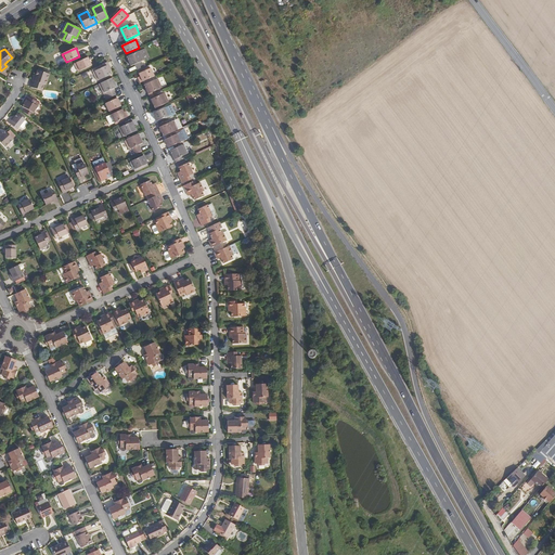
[(134,64),(138,71),(144,67),(142,62),(145,60),(141,51),(139,52),(129,55),(127,56),(131,66),(134,64)]
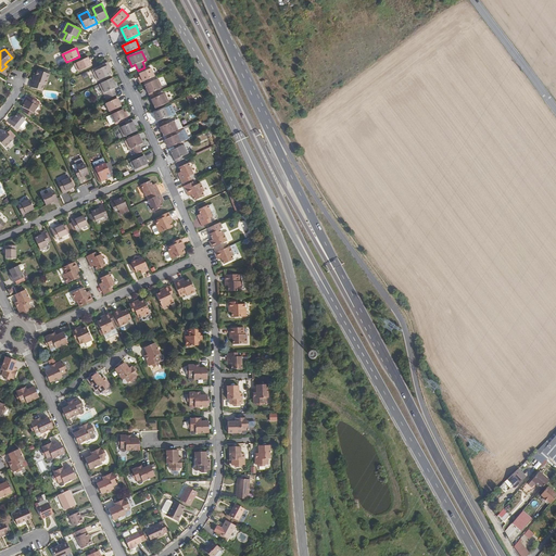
[(89,58),(75,64),(78,72),(92,65),(89,58)]
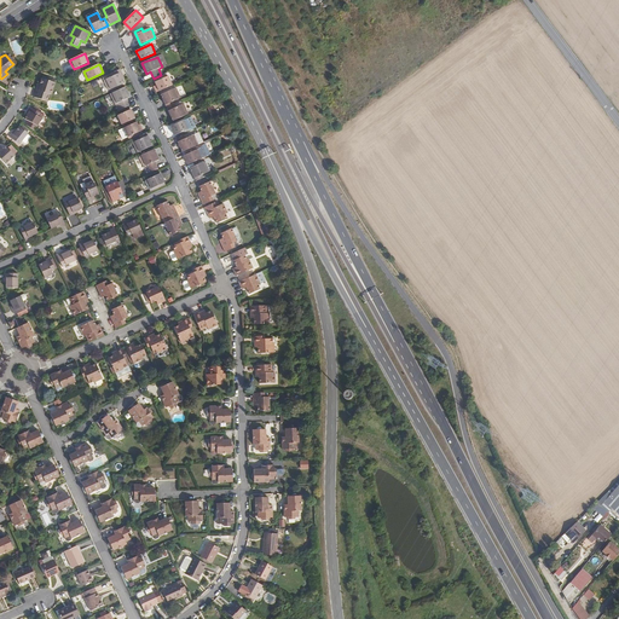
[(119,70),(103,77),(109,91),(125,84),(119,70)]
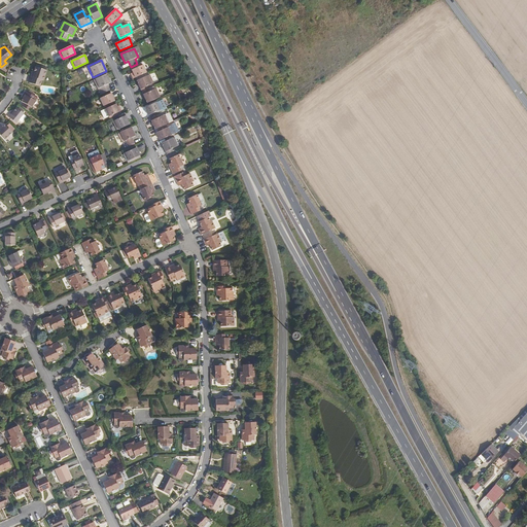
[(132,70),(136,77),(147,72),(143,65),(142,65),(134,69),(132,70)]
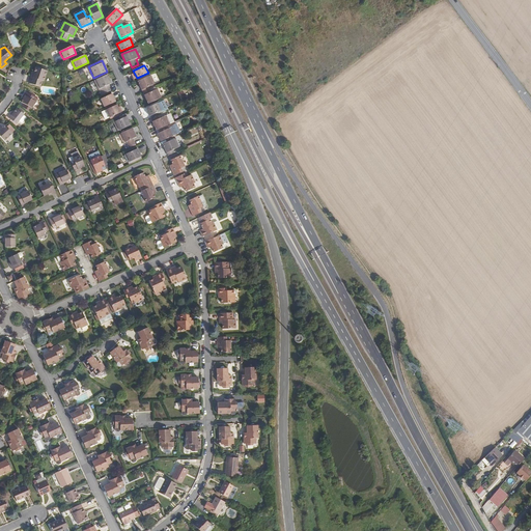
[(34,74),(33,78),(30,85),(40,88),(43,82),(44,82),(48,73),(47,72),(35,68),(34,67),(33,74),(34,74)]
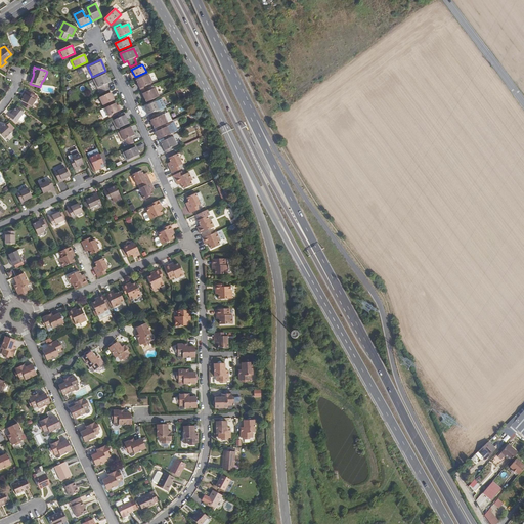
[(106,74),(94,80),(100,94),(110,89),(107,84),(111,82),(106,74)]
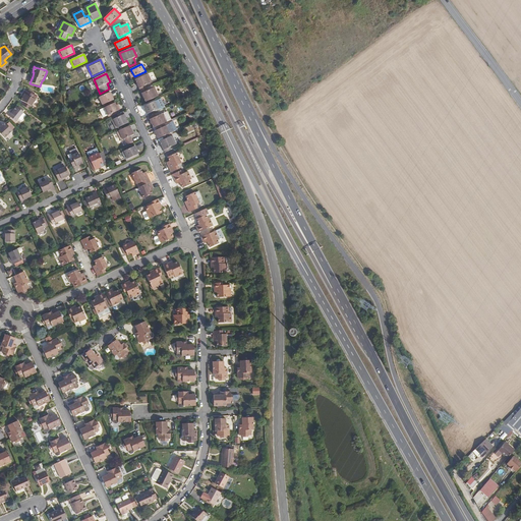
[(135,79),(140,91),(147,88),(146,85),(153,82),(149,74),(135,79)]
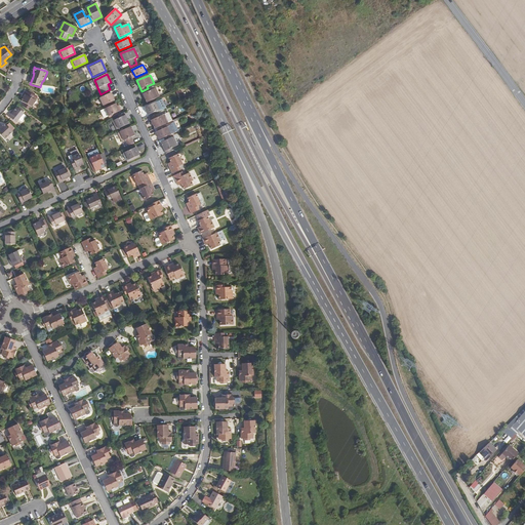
[(148,88),(142,91),(147,103),(160,96),(156,88),(149,91),(148,88)]
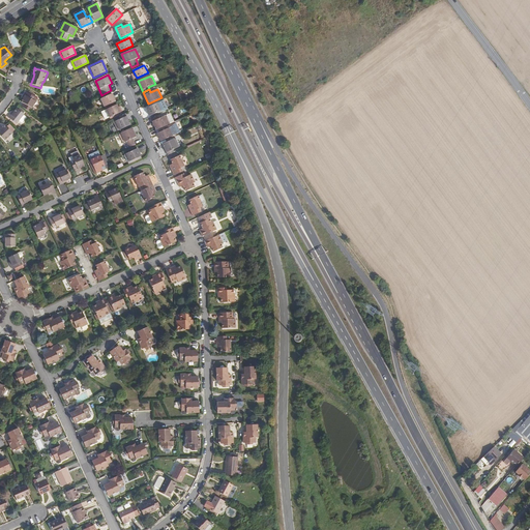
[(24,105),(23,108),(30,113),(36,101),(33,100),(35,97),(32,95),(26,92),(24,95),(25,96),(23,99),(21,102),(24,105)]
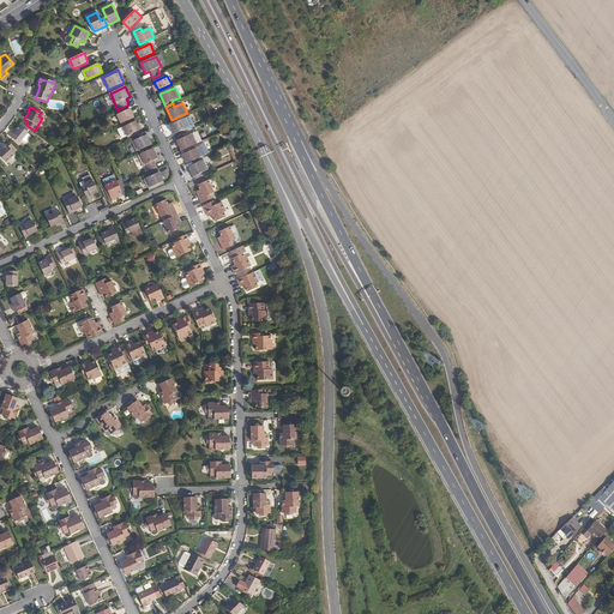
[(130,108),(116,114),(121,124),(134,118),(130,108)]
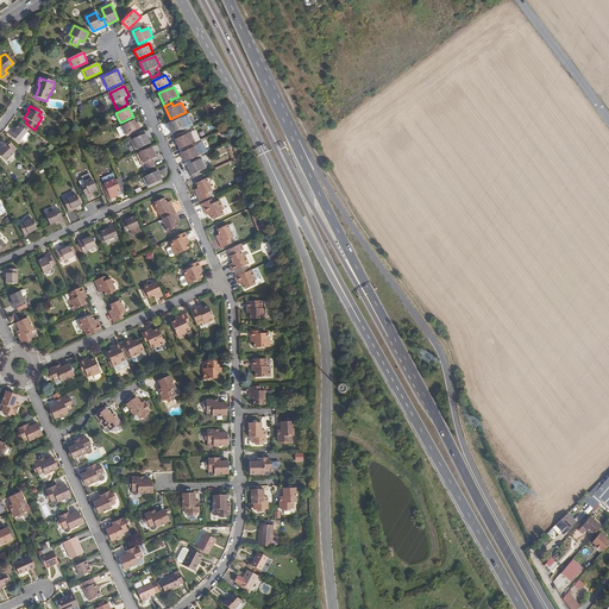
[(183,118),(168,124),(173,133),(188,126),(183,118)]
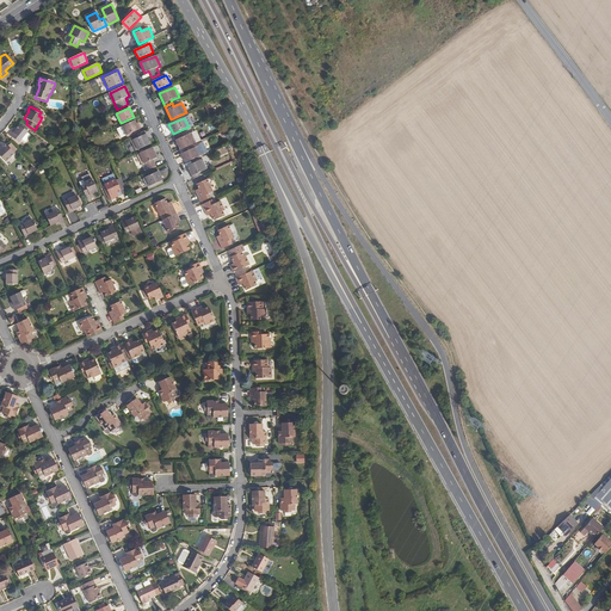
[(135,121),(122,127),(127,135),(140,129),(136,123),(135,121)]
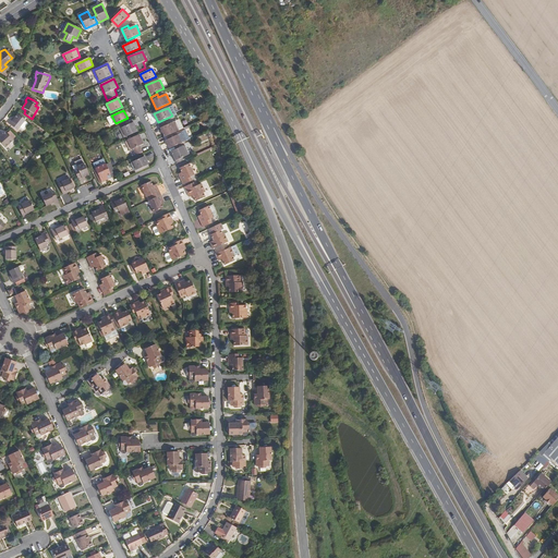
[(15,118),(13,121),(11,124),(19,130),(21,128),(23,130),(28,122),(16,113),(14,117),(15,118)]
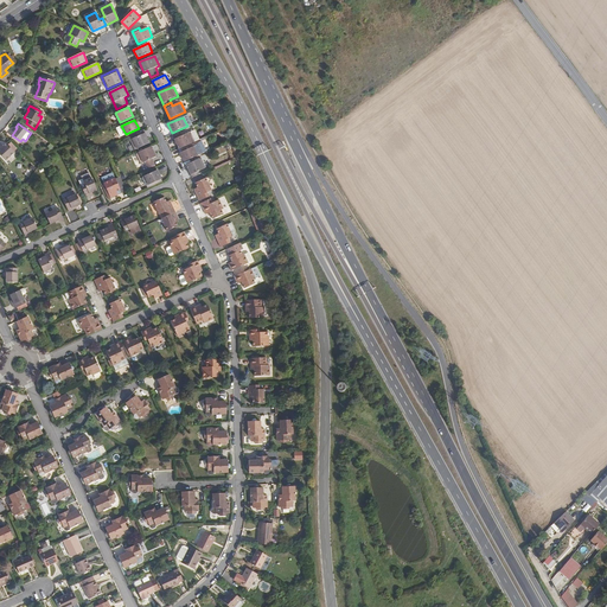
[(145,131),(138,133),(139,136),(131,140),(135,149),(149,142),(145,131)]
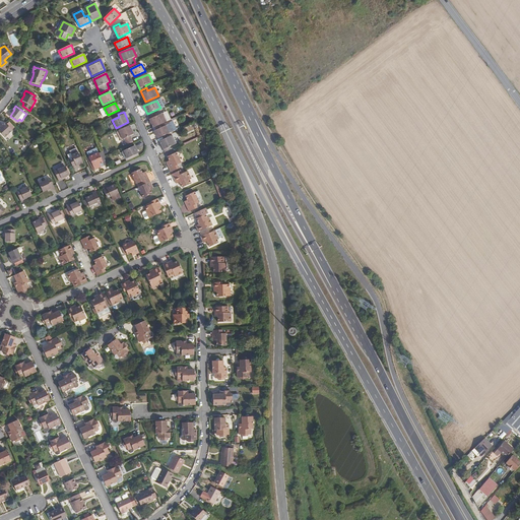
[(148,117),(153,128),(167,122),(163,114),(155,117),(154,114),(148,117)]
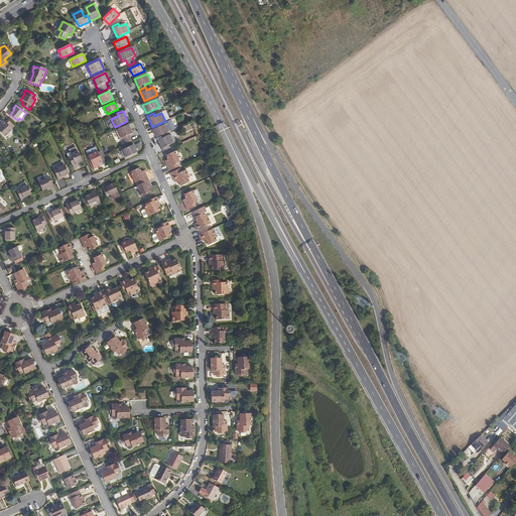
[(1,122),(0,122),(0,131),(5,137),(13,130),(6,122),(3,125),(1,122)]
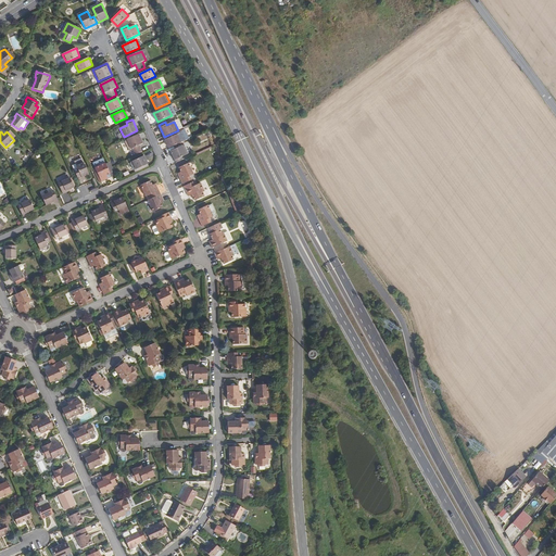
[(166,140),(169,148),(184,141),(179,134),(166,140)]
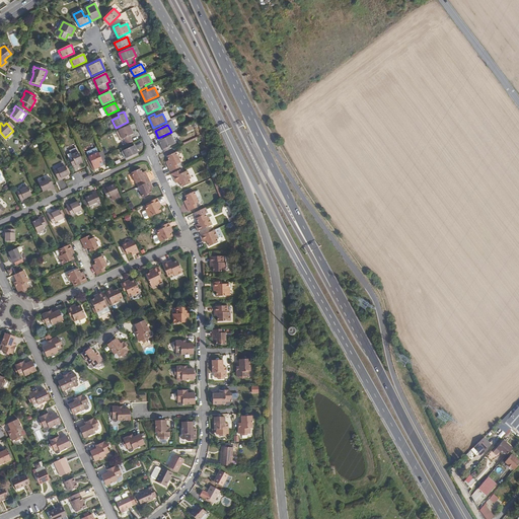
[(130,126),(117,131),(121,140),(124,139),(127,144),(133,141),(130,136),(134,134),(130,126)]
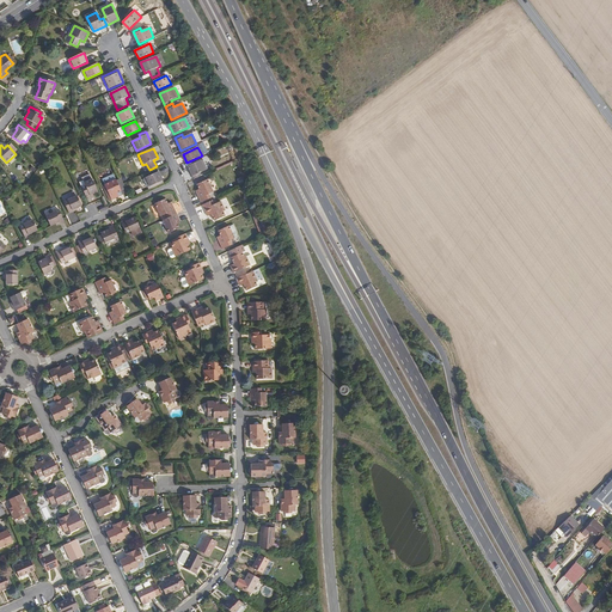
[(188,166),(194,179),(201,176),(200,173),(208,170),(203,159),(188,166)]
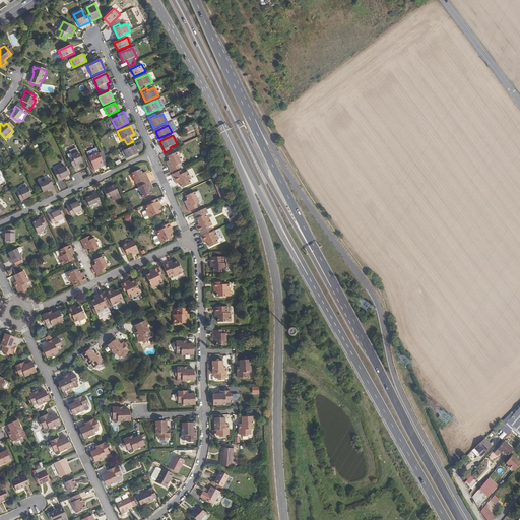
[(135,146),(122,152),(126,159),(138,153),(135,146)]
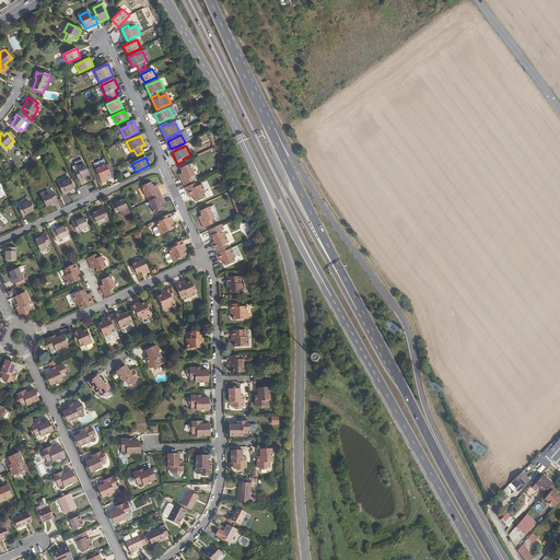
[(94,164),(96,170),(107,164),(105,160),(94,164)]
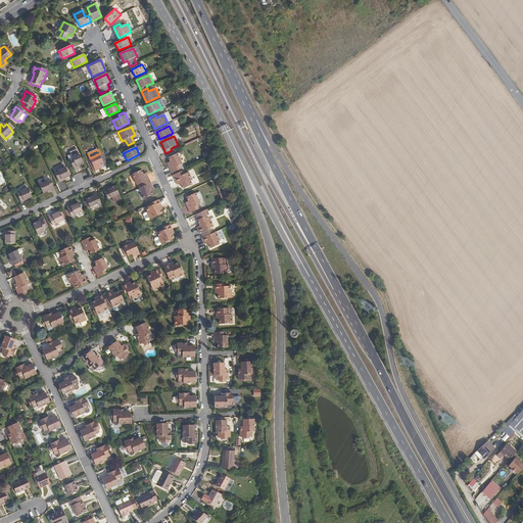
[(106,157),(104,153),(100,155),(100,153),(90,158),(96,171),(101,169),(100,165),(104,163),(105,167),(106,168),(110,167),(106,157)]
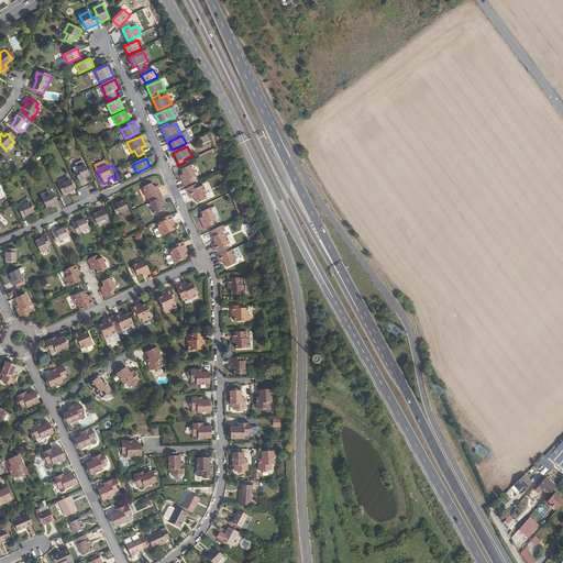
[(185,176),(181,178),(185,186),(194,183),(192,178),(197,176),(191,165),(181,169),(184,174),(185,176)]
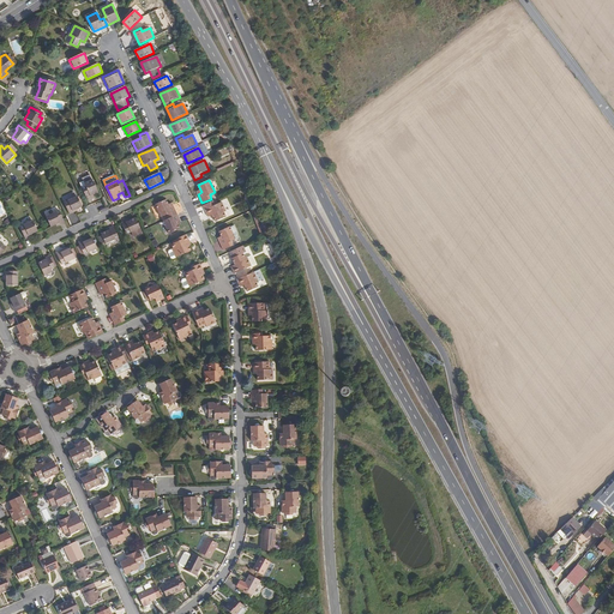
[(88,200),(91,198),(91,197),(96,194),(100,193),(94,181),(85,185),(88,188),(83,190),(88,200)]
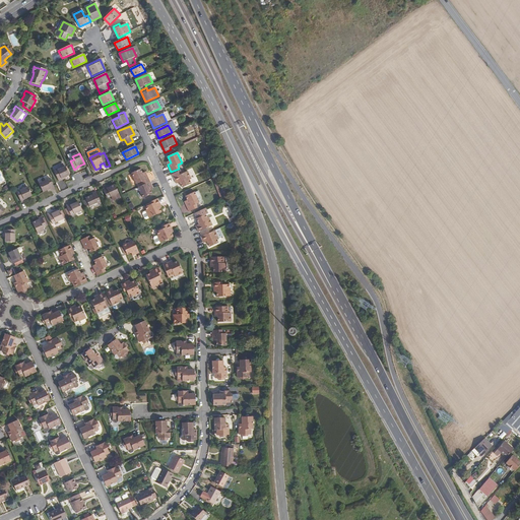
[(60,182),(63,180),(62,179),(66,178),(70,176),(66,167),(55,172),(60,182)]
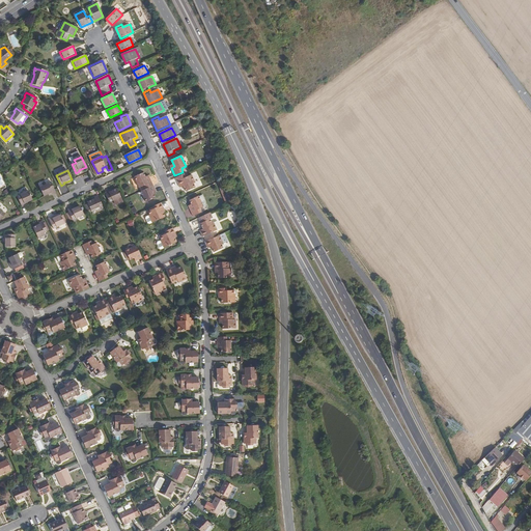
[(142,187),(144,190),(154,186),(149,177),(146,179),(145,177),(143,173),(135,177),(140,188),(142,187)]
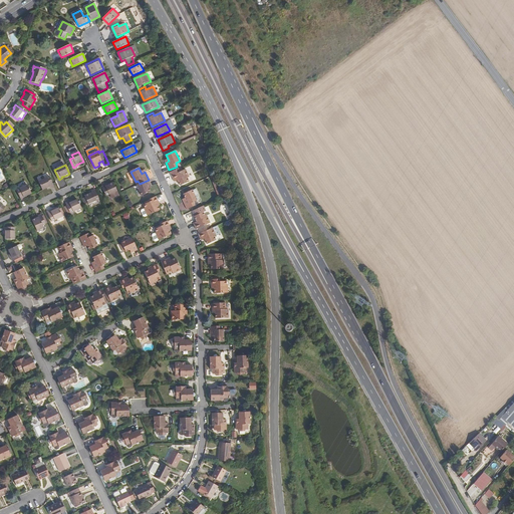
[(178,169),(171,173),(175,182),(177,181),(180,180),(180,182),(178,183),(180,186),(187,183),(186,179),(188,178),(184,171),(182,171),(180,172),(178,169)]
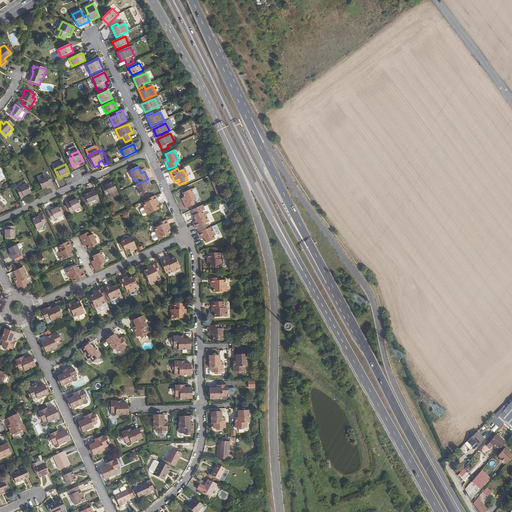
[(47,187),(47,188),(50,186),(51,187),(54,185),(50,176),(38,181),(43,189),(47,187)]
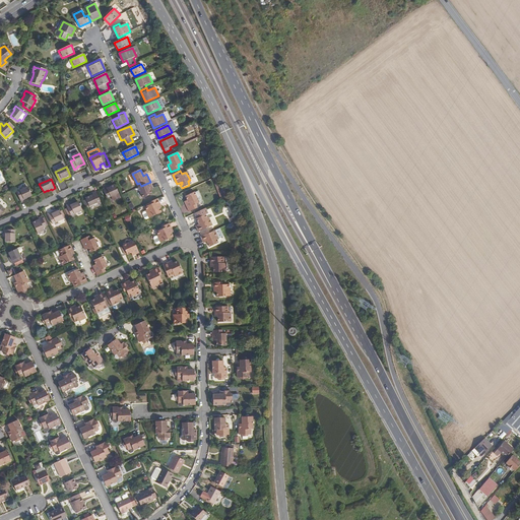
[(141,186),(138,187),(143,198),(152,194),(150,190),(149,188),(152,186),(150,182),(141,186)]
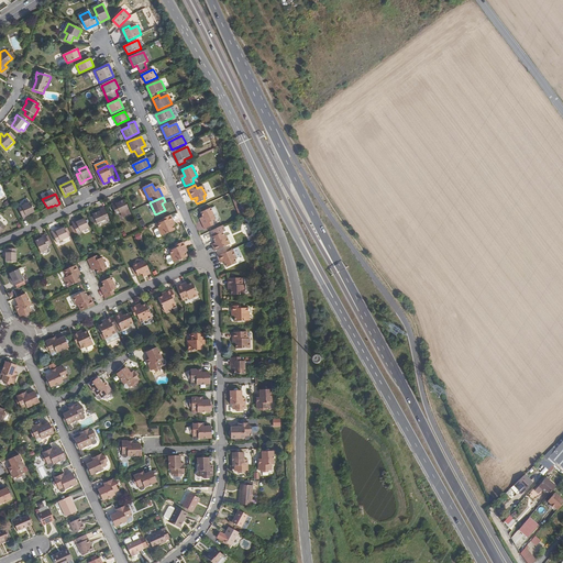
[(117,203),(116,202),(112,205),(117,214),(129,209),(124,200),(120,202),(117,203)]
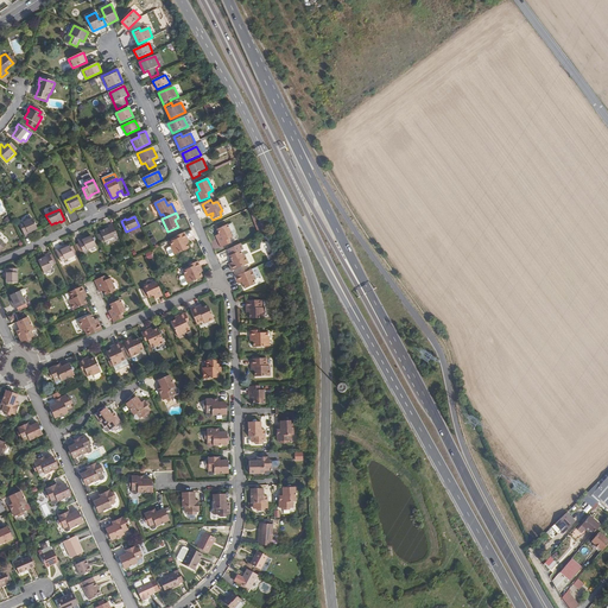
[(25,236),(29,235),(29,234),(32,232),(38,229),(33,219),(20,225),(25,236)]
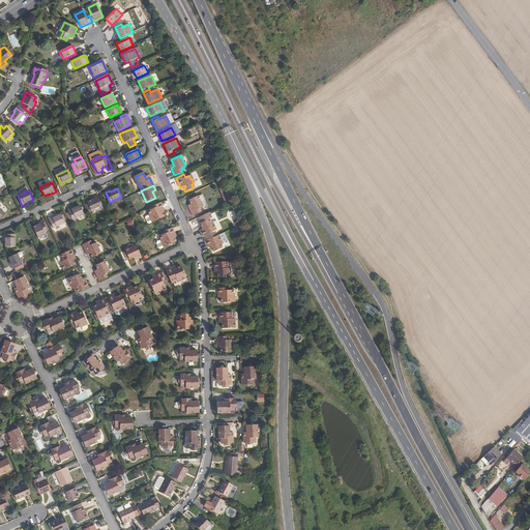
[(88,202),(88,203),(91,209),(91,210),(102,205),(98,196),(94,198),(95,199),(91,200),(88,202)]
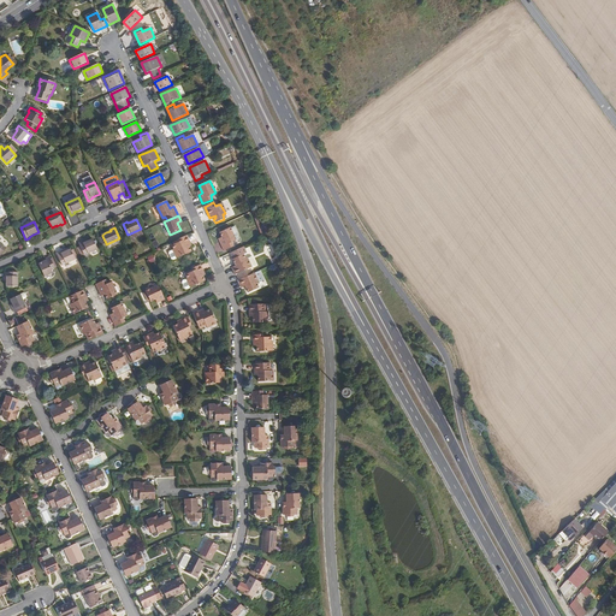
[(224,240),(220,242),(224,250),(234,247),(232,242),(237,240),(235,236),(231,229),(231,227),(220,232),(223,237),(224,240)]
